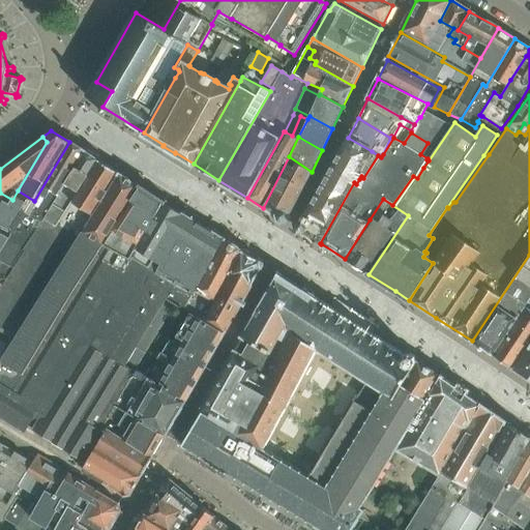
[(372,151),(348,138),(297,230),(314,239),(314,240),(320,243),(354,182),(356,184),(361,176),(359,175),(372,151)]
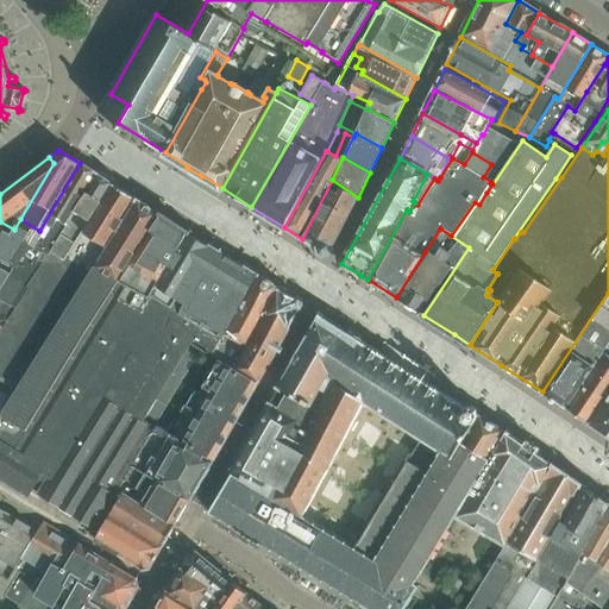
[(100,175),(80,163),(39,231),(20,219),(12,234),(1,230),(0,232),(0,258),(16,267),(13,271),(19,275),(14,283),(27,290),(50,253),(100,175)]
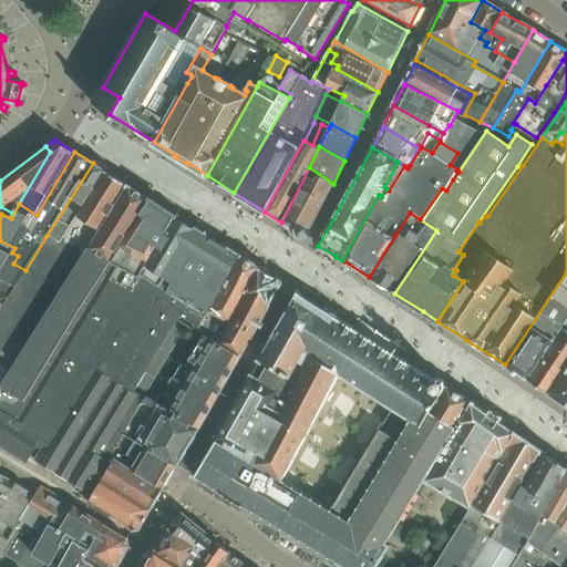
[(105,172),(93,163),(47,236),(61,245),(105,172)]
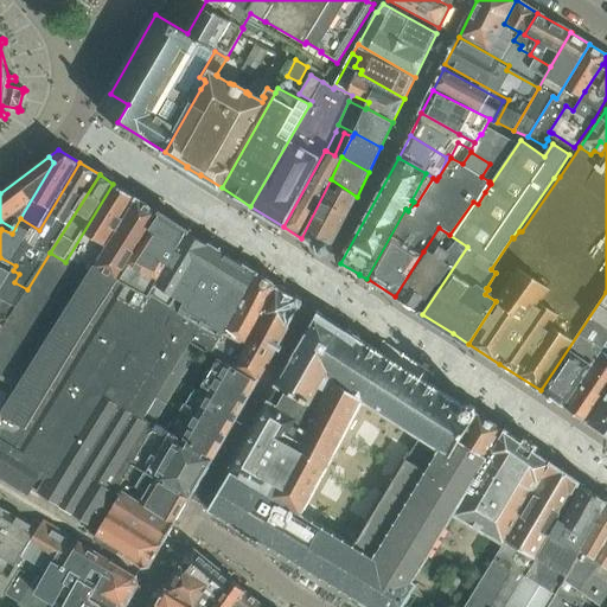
[(331,247),(357,197),(331,179),(301,238),(319,250),(331,247)]
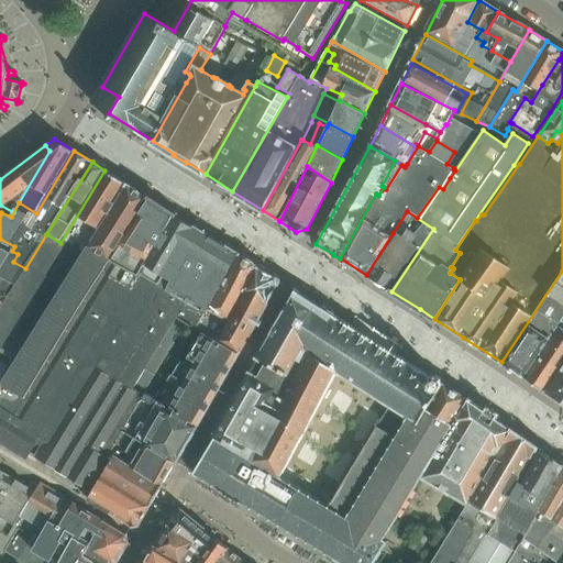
[(21,308),(17,307),(6,300),(3,304),(0,308),(0,345),(3,349),(1,353),(15,361),(56,297),(128,185),(105,170),(61,243),(46,234),(25,268),(19,279),(30,287),(32,289),(33,293),(33,297),(33,300),(31,304),(28,306),(24,308),(21,308)]
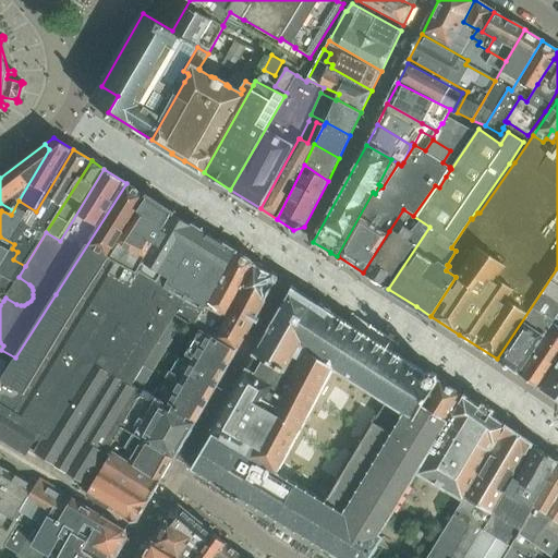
[(77,308),(148,197),(126,183),(56,294),(77,308)]
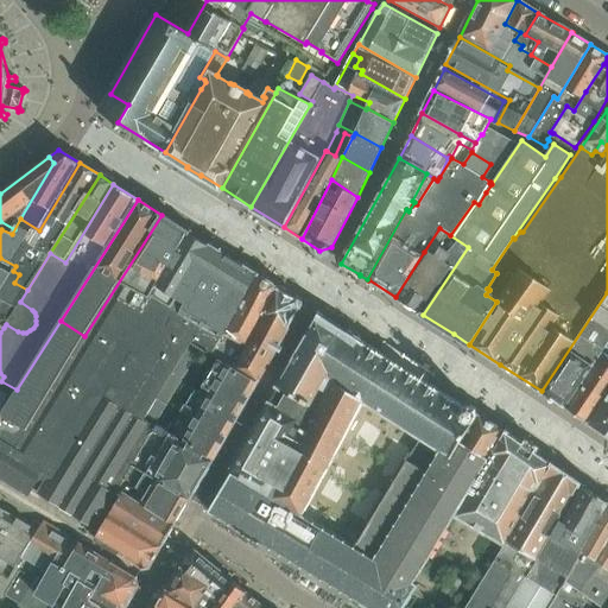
[(134,468),(154,425),(144,419),(191,343),(208,354),(257,274),(188,233),(162,215),(84,336),(76,348),(17,448),(0,437),(0,479),(14,488),(18,481),(62,508),(64,505),(73,511),(71,513),(99,530),(108,513),(121,491),(134,468)]
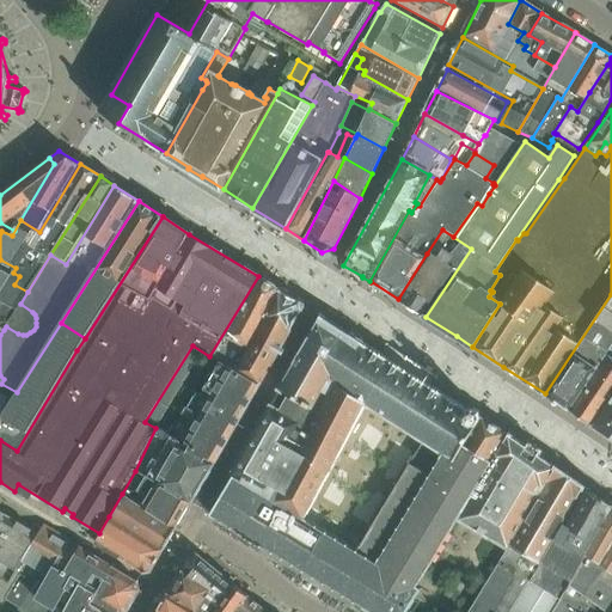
[(427,254),(398,299),(426,317),(471,249),(453,237),(442,230),(427,254)]
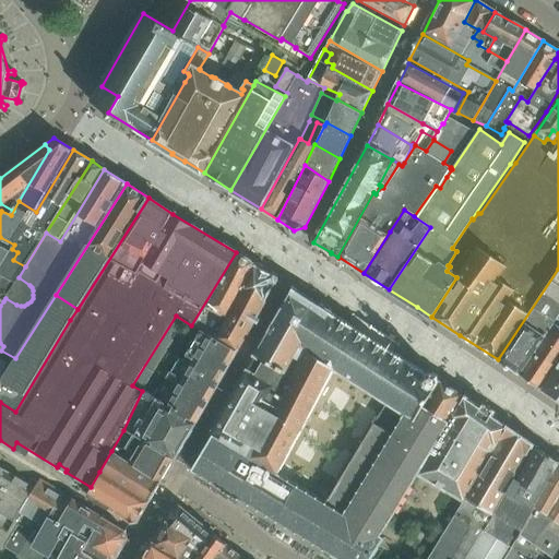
[(0,298),(1,300),(10,283),(0,276),(0,268),(10,251),(0,246),(0,298)]
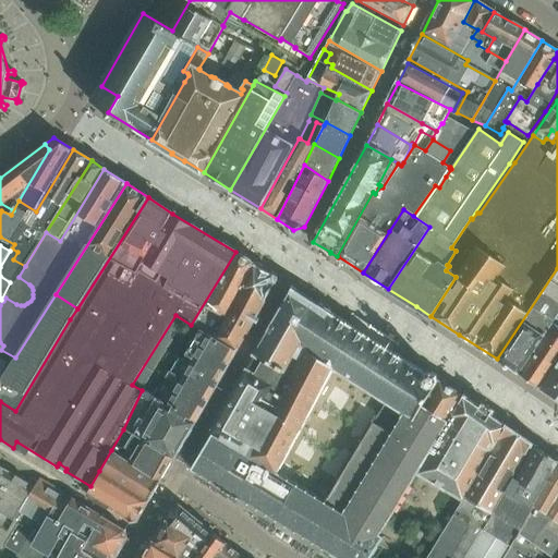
[(256,265),(255,265),(255,264),(235,252),(191,325),(201,330),(216,339),(228,317),(256,265)]
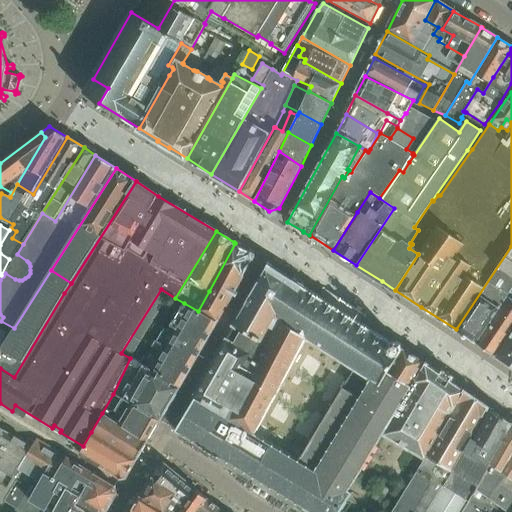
[(198,311),(217,322),(241,281),(253,259),(251,253),(235,243),(209,291),(198,311)]
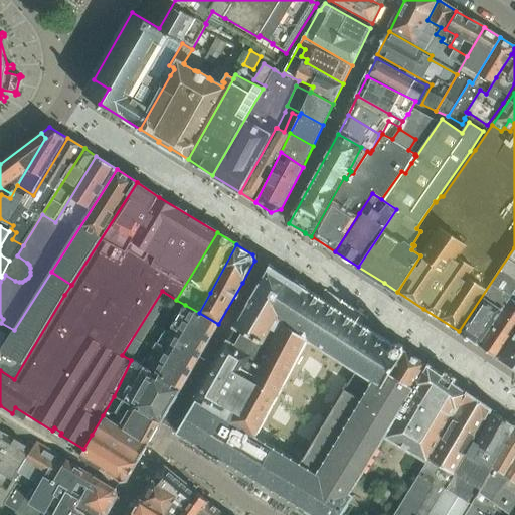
[(514,247),(459,331),(478,344),(514,288),(514,247)]
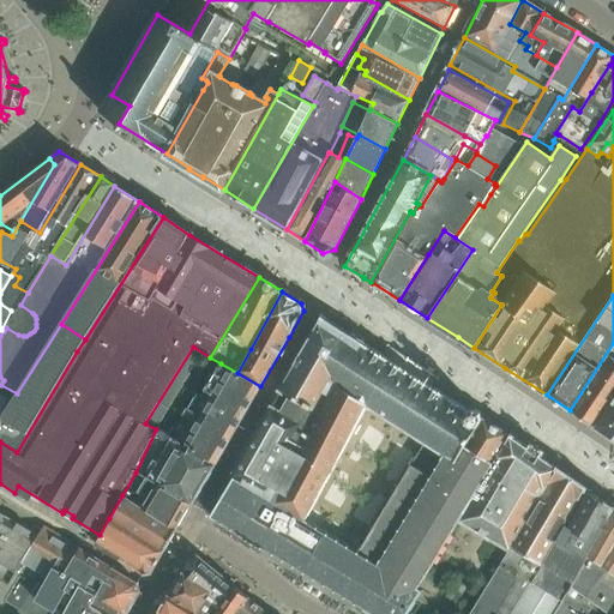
[(363,343),(353,336),(323,317),(282,390),(292,396),(283,413),(272,407),(233,476),(235,477),(211,517),(372,613),(408,613),(423,590),(420,588),(459,523),(509,552),(558,469),(541,457),(543,453),(531,445),(529,447),(511,435),(511,437),(491,425),(482,420),(482,419),(481,413),(476,409),(470,411),(469,411),(434,389),(440,379),(387,344),(380,354),(363,343)]
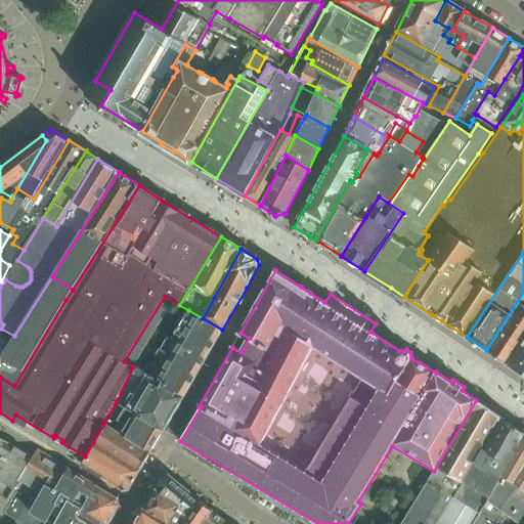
[(523,293),(486,350),(507,364),(523,337),(523,293)]
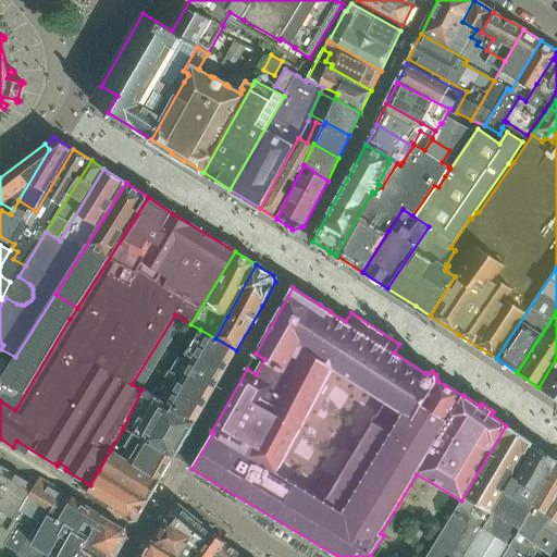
[(215,338),(200,330),(183,360),(180,357),(157,396),(196,420),(236,350),(215,338)]
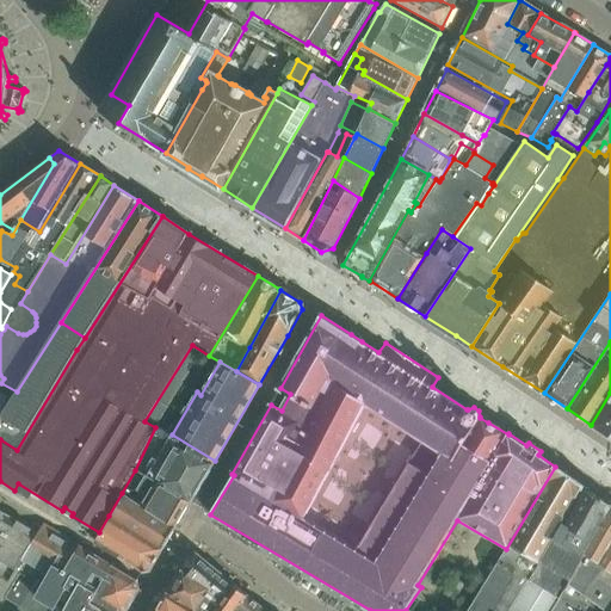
[(610,393),(591,425),(610,437),(610,393)]
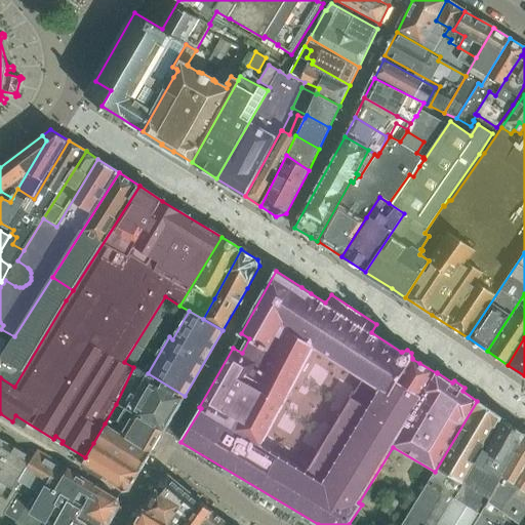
[(133,366),(133,367),(116,404),(125,410),(163,433),(185,396),(148,373),(133,366)]
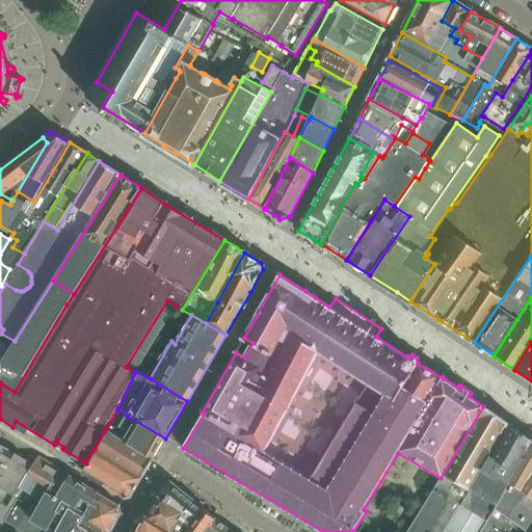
[(445,531),(461,505),(470,490),(471,489),(510,425),(483,406),(441,478),(426,502),(407,531),(445,531)]
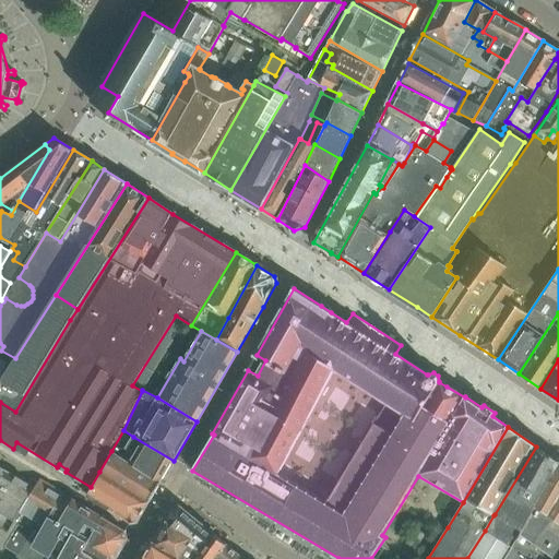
[(174,461),(133,437),(127,448),(135,454),(130,463),(162,482),(174,461)]
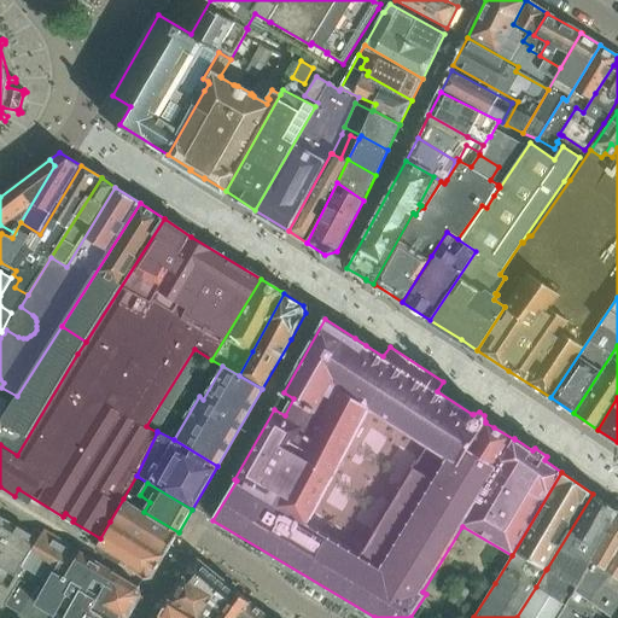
[(617,513),(617,511),(593,494),(547,569),(546,570),(536,587),(567,605),(567,606),(572,598),(582,583),(581,582),(617,513)]
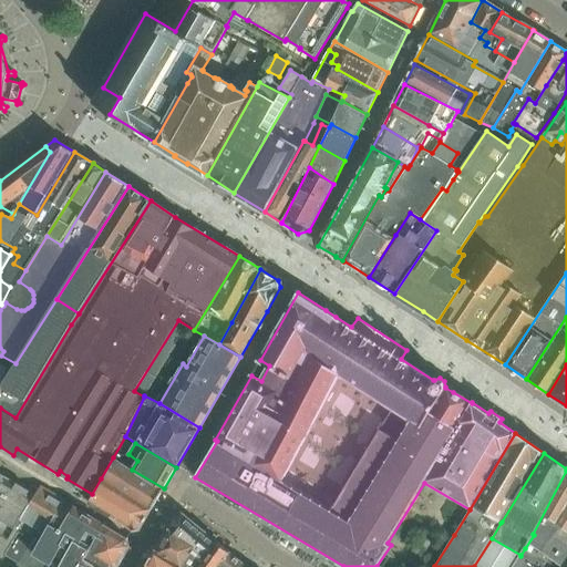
[(132,470),(113,457),(101,478),(152,509),(164,488),(132,470)]
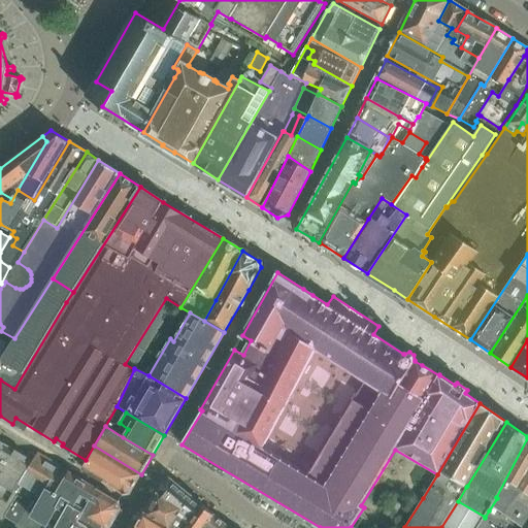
[(527,527),(527,438),(496,497),(497,498),(485,518),(485,517),(476,527),(527,527)]
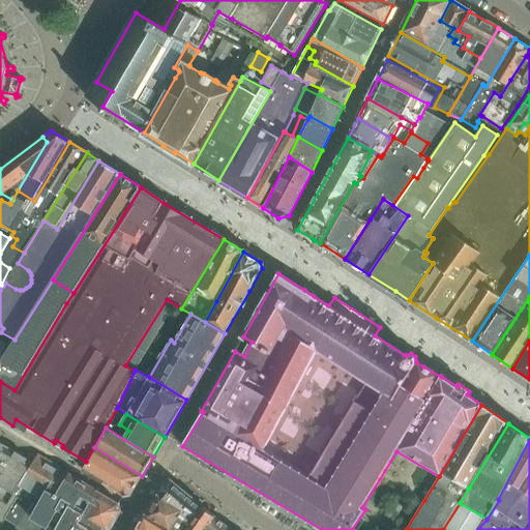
[(0,529),(5,520),(4,519),(18,496),(23,489),(20,487),(34,464),(0,443),(0,529)]
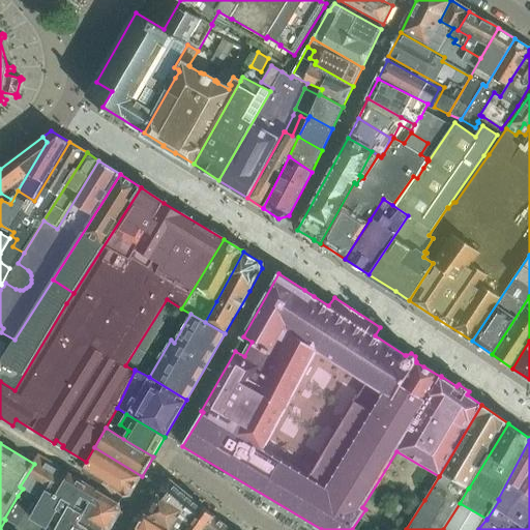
[(142,476),(94,447),(86,462),(82,470),(125,497),(131,495),(142,476)]
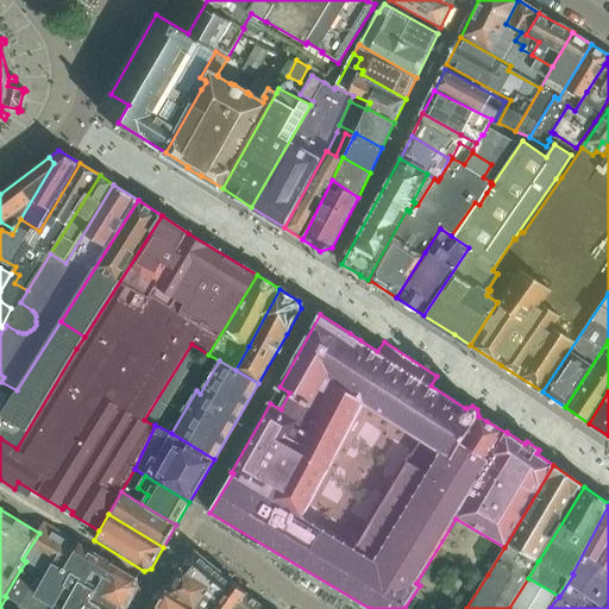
[(139,581),(44,525),(39,533),(23,559),(26,562),(6,597),(22,604),(29,594),(55,608),(127,608),(139,588),(139,581)]
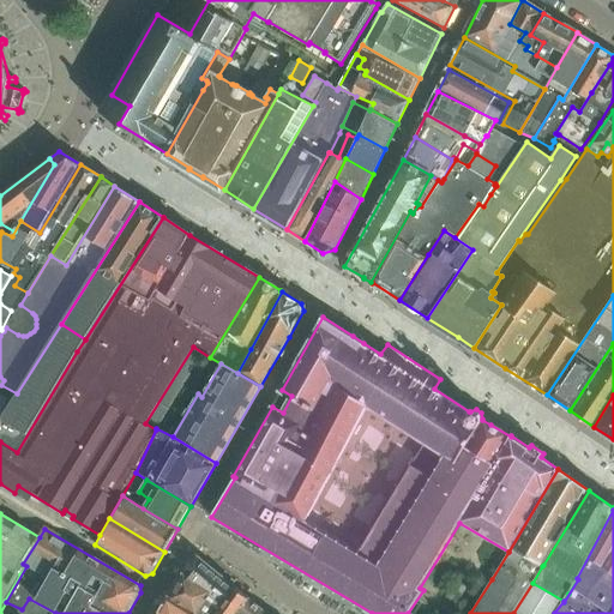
[(190,558),(181,573),(209,596),(206,600),(218,611),(216,613),(238,613),(248,599),(198,555),(190,558)]
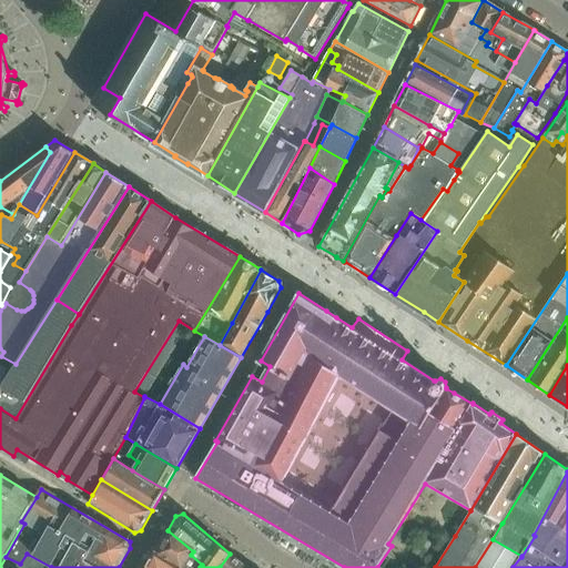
[(193,551),(168,530),(156,550),(181,567),(200,567),(202,565),(191,555),(193,551)]
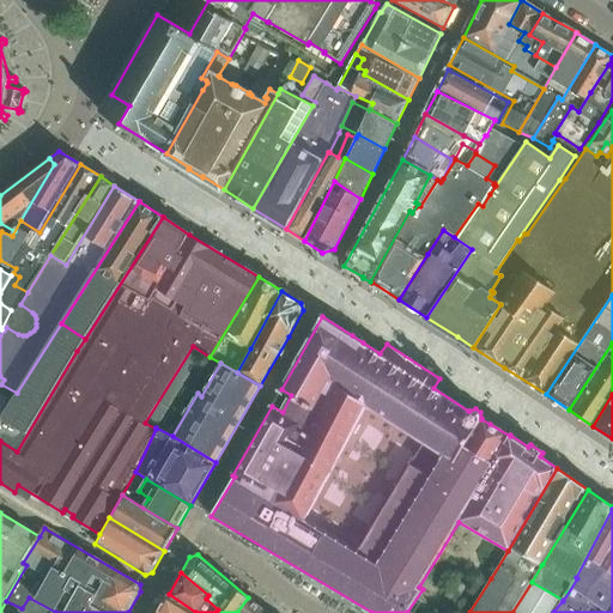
[(553,612),(559,605),(563,600),(532,582),(513,612),(553,612)]
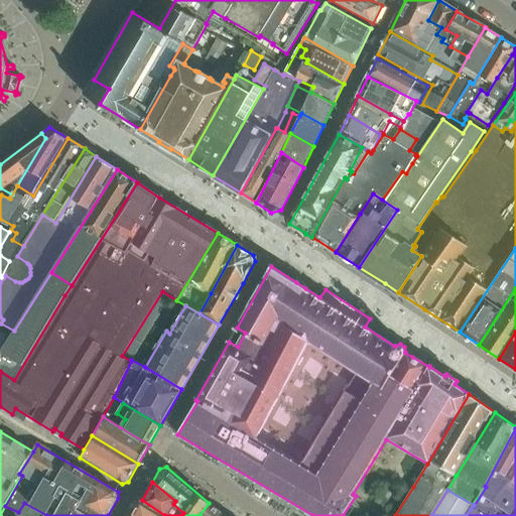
[(164,515),(142,500),(132,515),(164,515)]
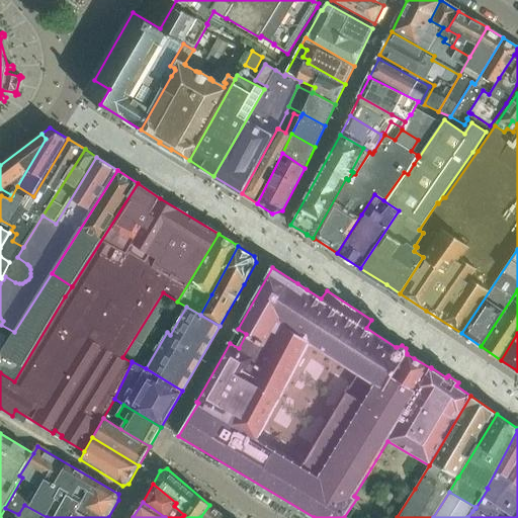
[(47,517),(24,505),(18,514),(24,517),(47,517)]
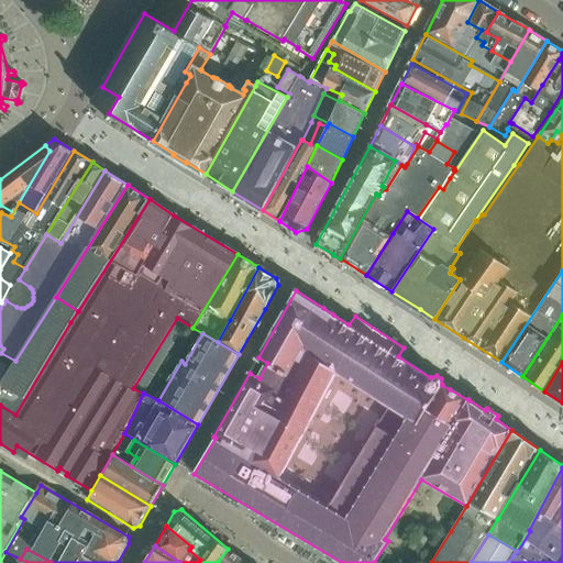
[(242,562),(243,561),(228,549),(218,562),(242,562)]
